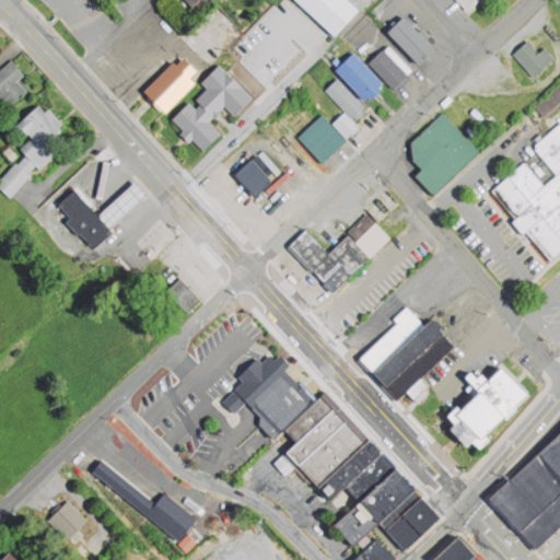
[(185,0),(200,15),(214,0),(185,0)]
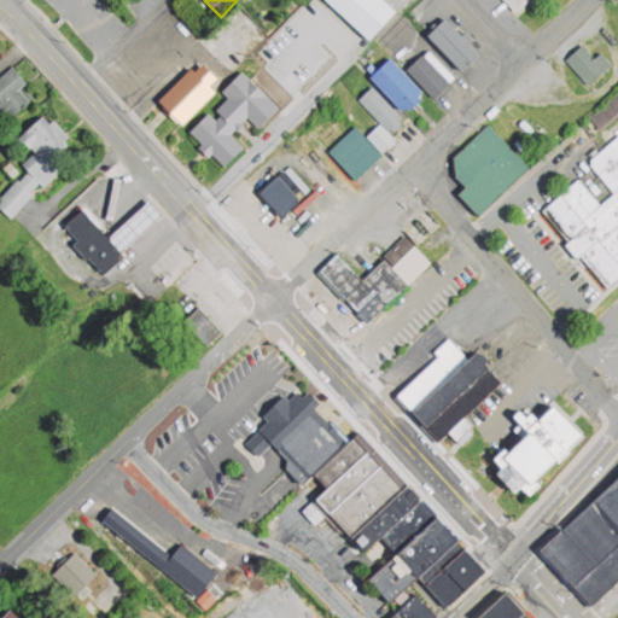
[(334,0),(395,0),(407,11),(379,39),(334,0)]
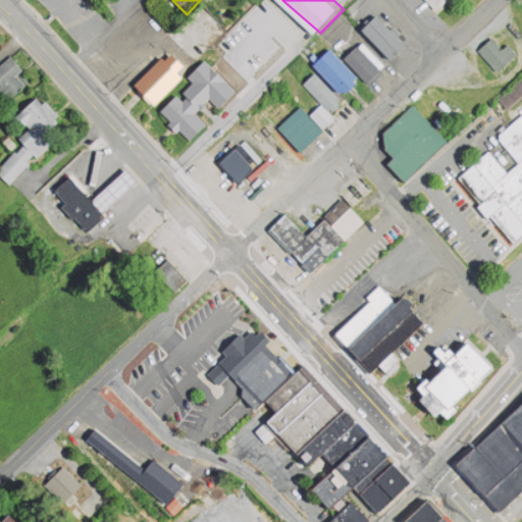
[(451,0),(438,11),(427,0),(451,0)]
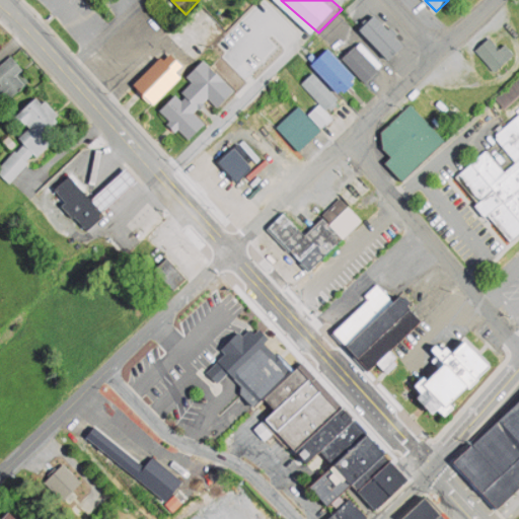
[(358,25),(389,60),(403,47),(373,12),(358,25)]
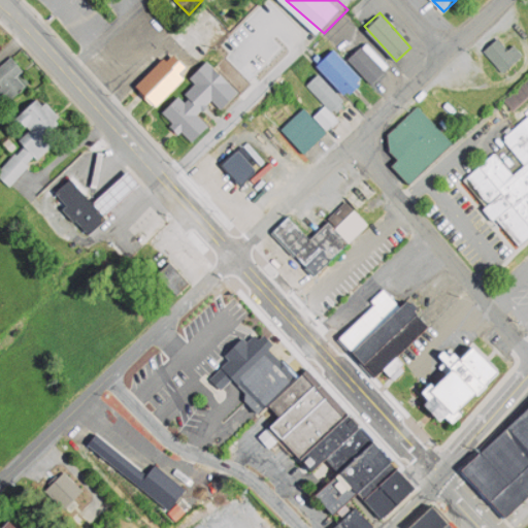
[(485,48),(503,70),(523,54),(514,42),(507,47),(498,37),(485,48)]
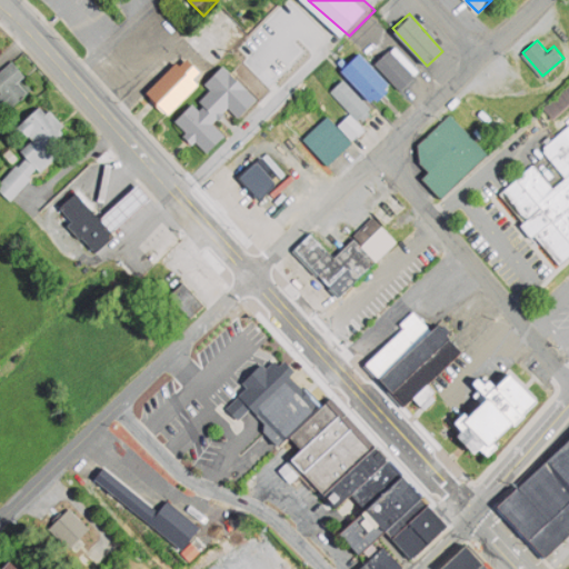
[(376,62),(401,88),(413,76),(389,49),(376,62)]
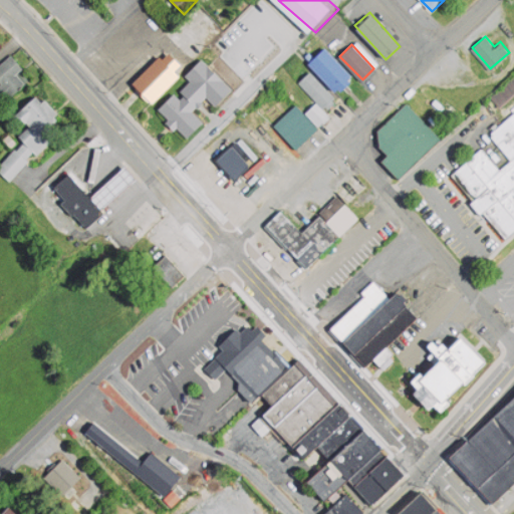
[(308,60),(337,91),(351,77),(323,46),(308,60)]
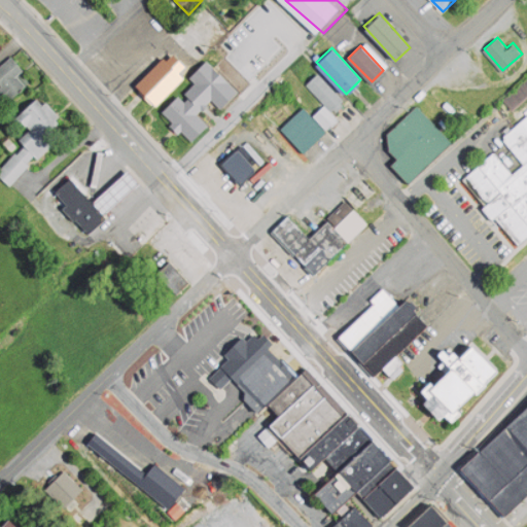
[(133,84),(152,106),(187,71),(172,55),(165,62),(161,58),(133,84)]
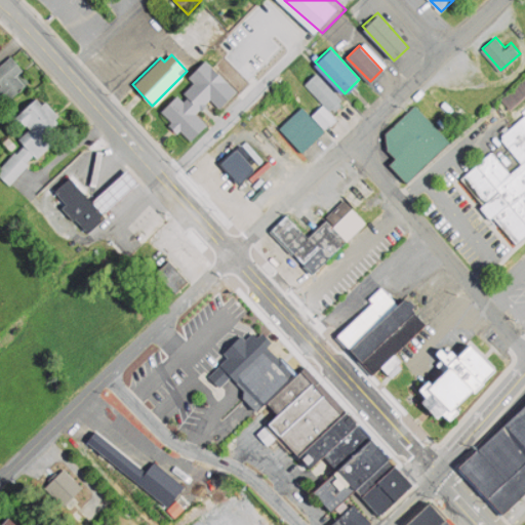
[(0,66),(12,56),(22,69),(14,75),(23,86),(8,96),(0,85),(0,66)]
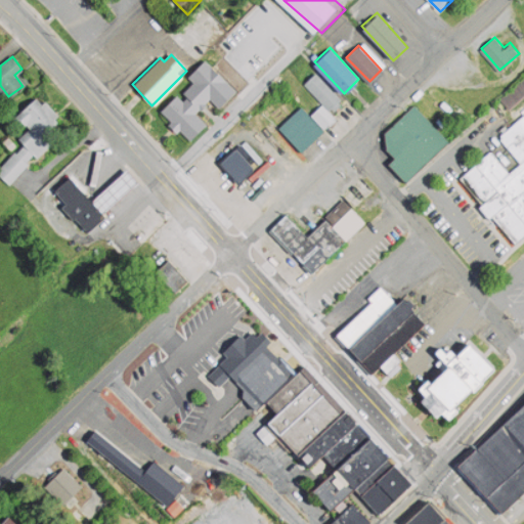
[(207,56),(187,76),(193,82),(184,91),(189,96),(183,102),(176,95),(161,111),(190,140),(207,124),(194,112),(209,98),(220,110),(241,90),(207,56)]
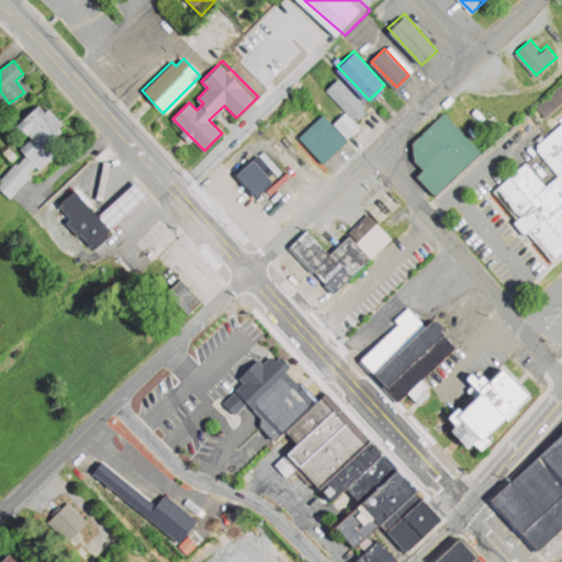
[(352,119),(366,105),(336,75),(323,88),(345,111),(352,119)]
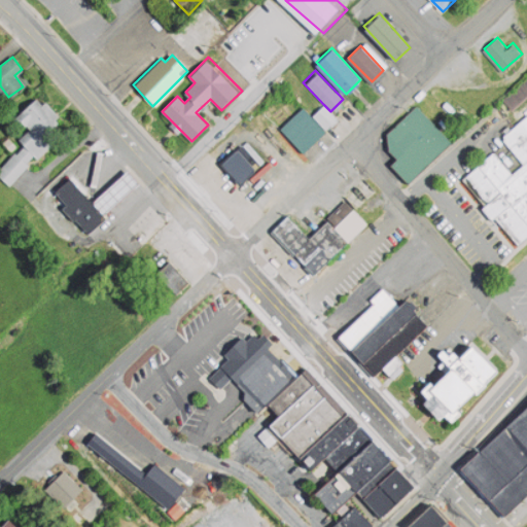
[(526,95),(512,108),(502,98),(526,76),(526,95)]
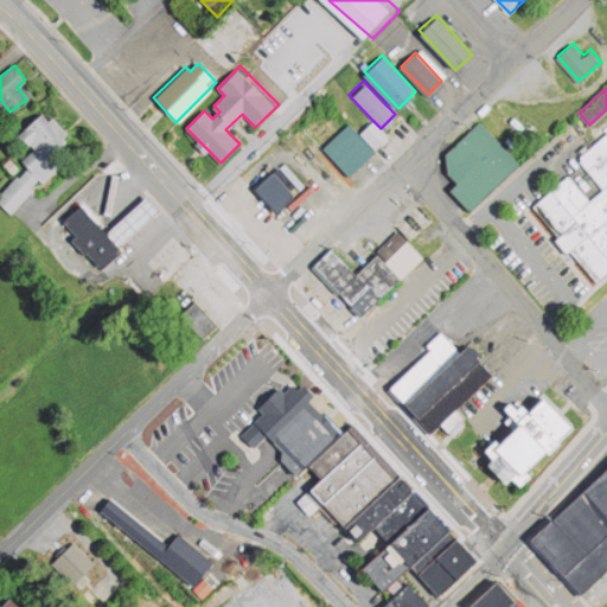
[(52,113),(74,135),(56,152),(68,164),(44,186),(38,180),(11,206),(1,198),(32,167),(25,159),(37,147),(31,141),(25,147),(14,136),(40,112),(46,119),(52,113)]
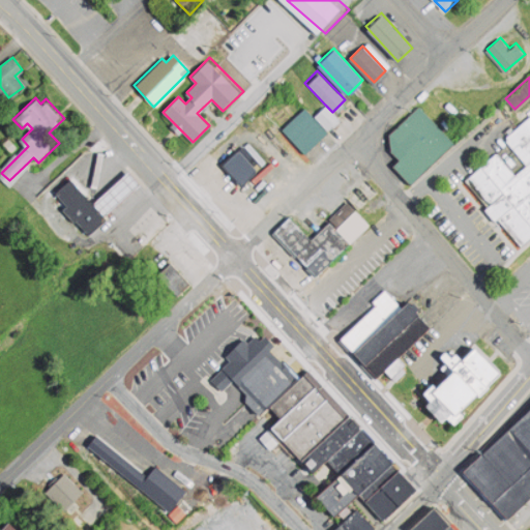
[(454,142),(409,183),(391,165),(398,158),(390,150),(389,133),(420,104),(454,142)]
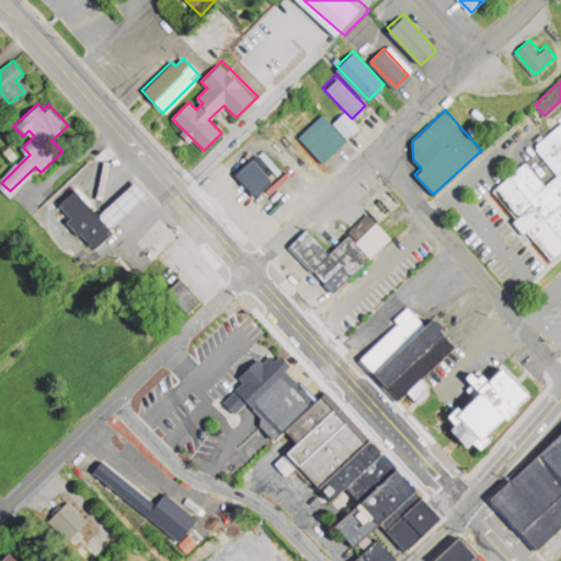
[(346,138),(359,126),(352,118),(344,111),(332,123),(346,138)]
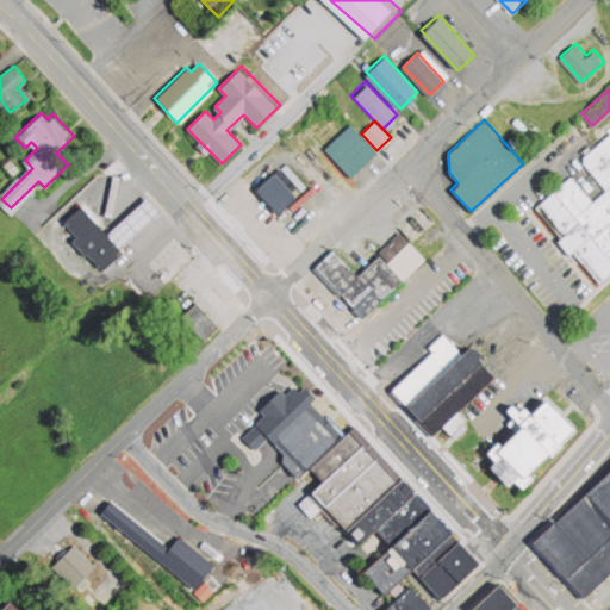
[(325,148),(352,174),(377,150),(361,134),(350,123),(325,148)]
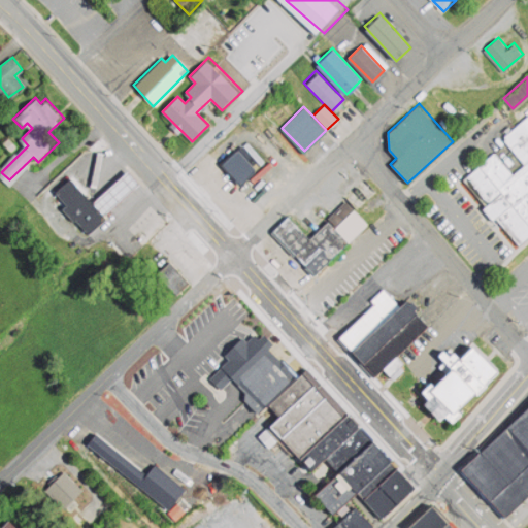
[(463,178),(522,248),(527,241),(527,114),(502,138),(525,166),(513,174),(494,152),(463,178)]
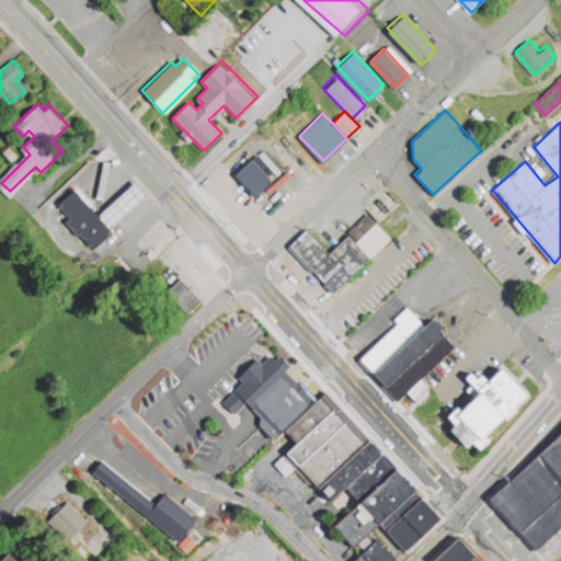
[(235,171),(254,194),(271,181),(251,158),(235,171)]
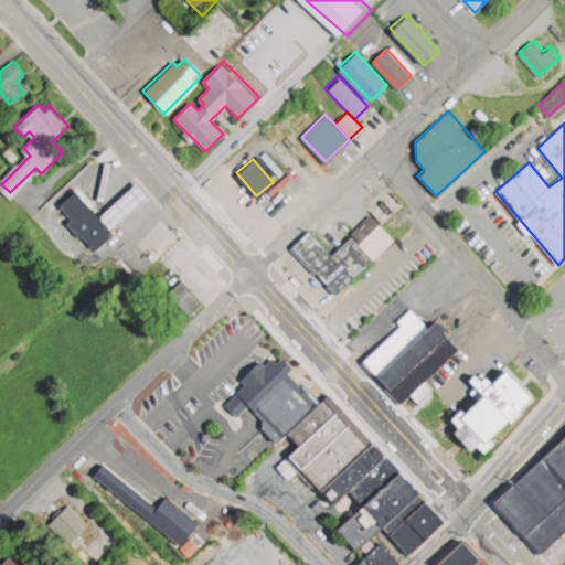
[(96,214),(135,181),(146,194),(107,227),(96,214)]
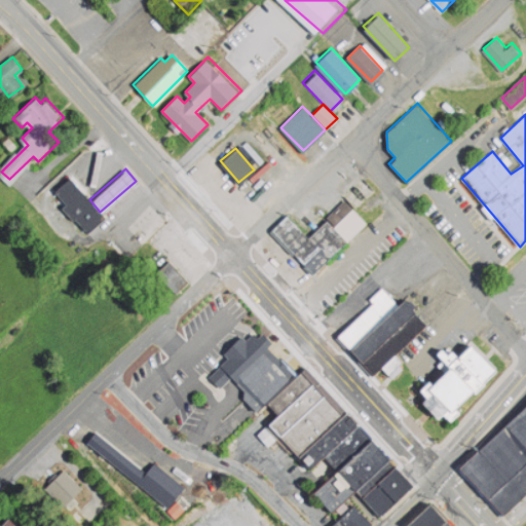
[(69,176),(89,199),(100,212),(104,216),(85,231),(51,190),(69,176)]
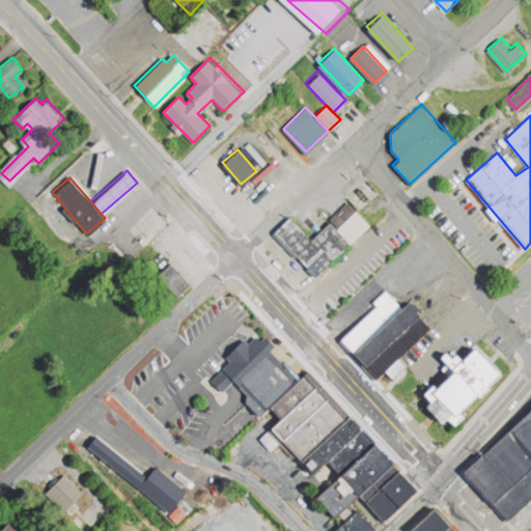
[(273,232),(317,278),(370,225),(358,212),(339,229),(331,221),(313,239),(290,216),(273,232)]
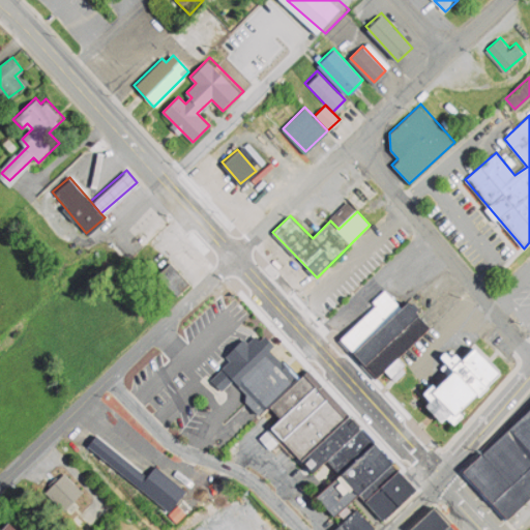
[(294,262),(275,243),(264,255),(282,273),(294,262)]
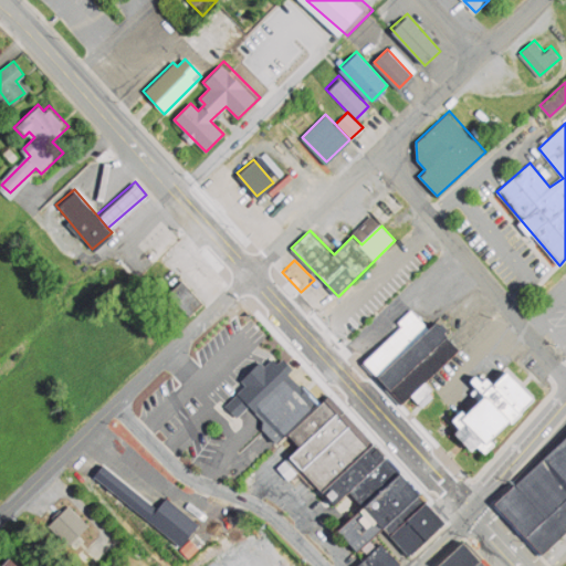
[(168,291),(189,314),(202,302),(182,279),(168,291)]
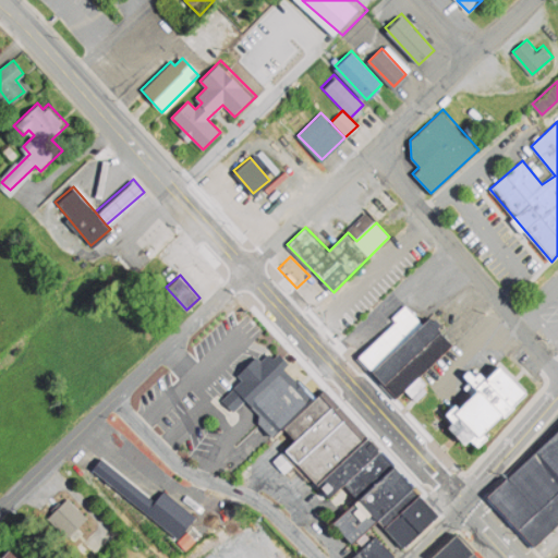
[(368,370),(355,355),(393,320),(391,316),(404,304),(420,322),(368,370)]
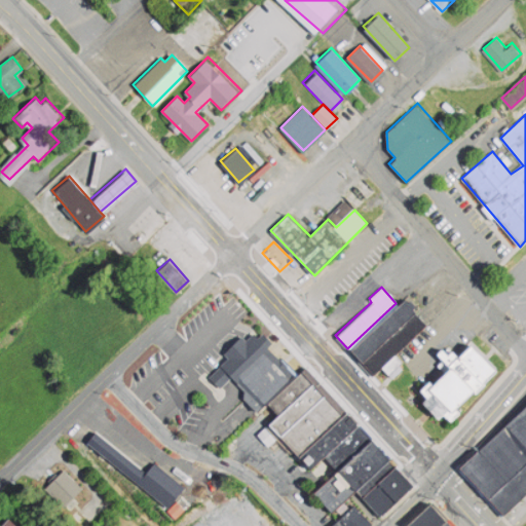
[(359,362),(347,348),(396,303),(401,299),(413,310),(359,362)]
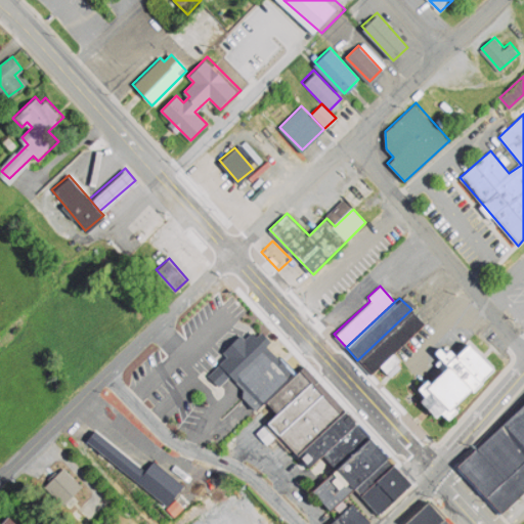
[(424,322),(370,372),(357,360),(411,309),(424,322)]
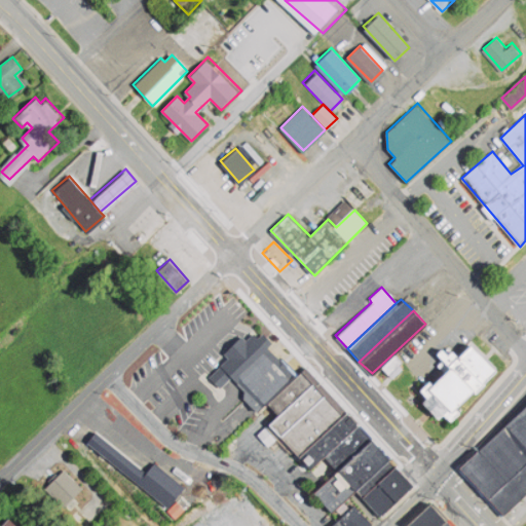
[(260,337),(295,375),(264,402),(253,411),(221,374),(260,337)]
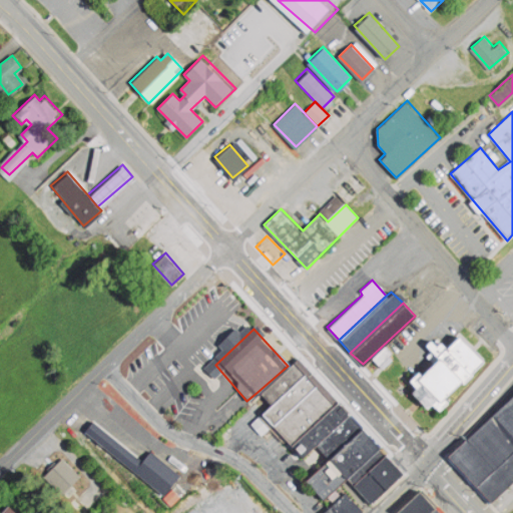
[(409,378),(436,411),(485,361),(459,331),(432,357),(409,378)]
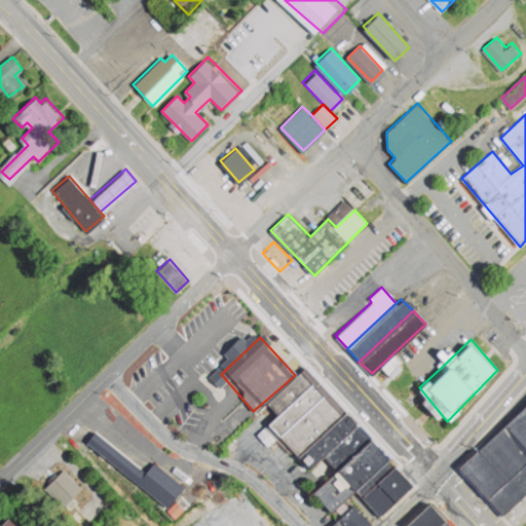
[(314,378),(303,366),(295,375),(264,402),(275,413),(314,378)]
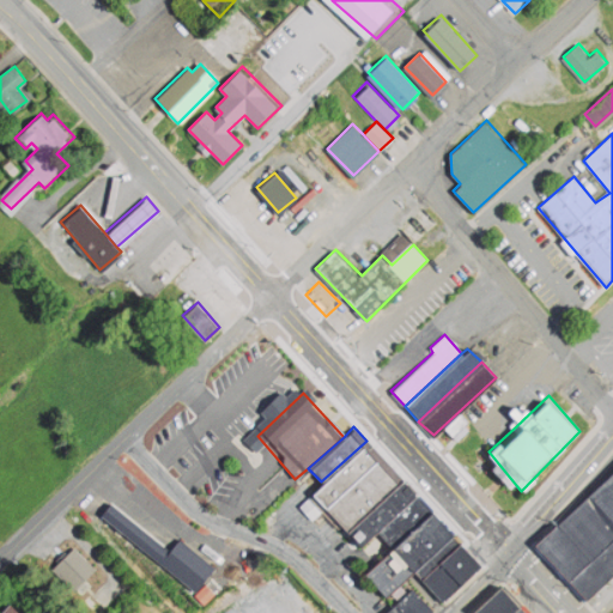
[(378,455),(366,441),(321,481),(308,492),(321,507),(378,455)]
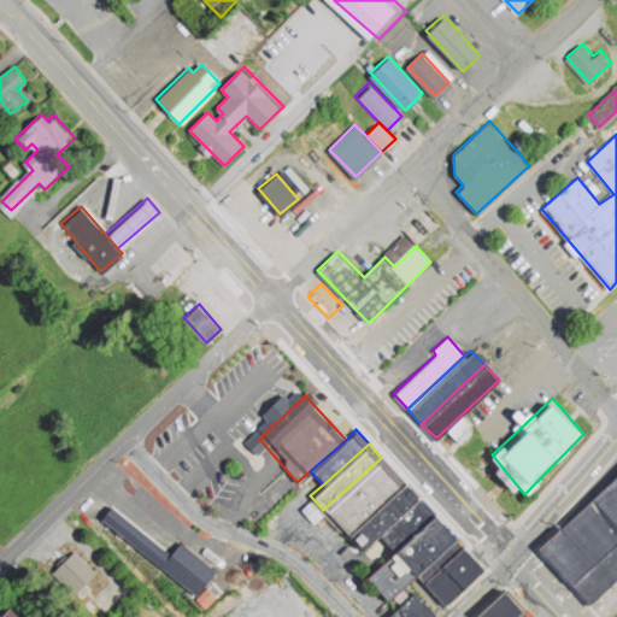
[(403,485),(381,458),(323,510),(345,533),(403,485)]
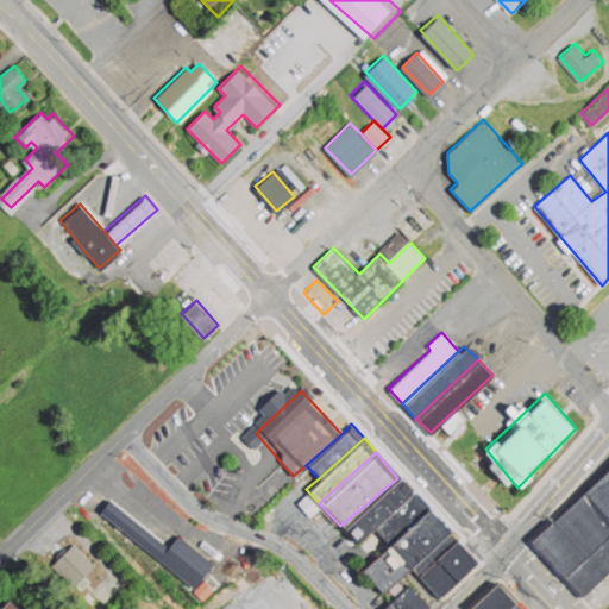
[(608,471),(535,540),(586,595),(608,573),(608,471)]
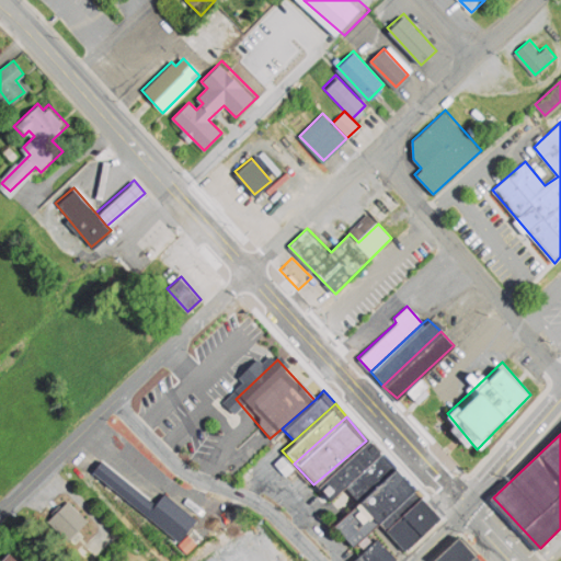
[(380,453),(366,441),(313,484),(328,500),(343,485),(380,453)]
